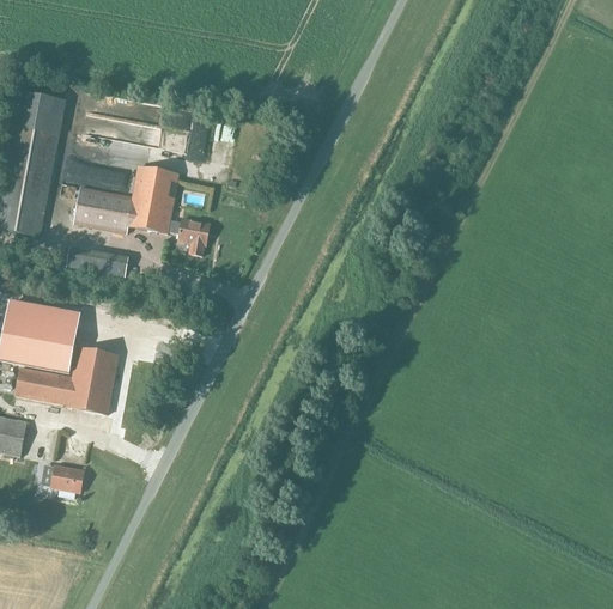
[(35,85),(17,85),(16,121),(34,121),(35,85)]
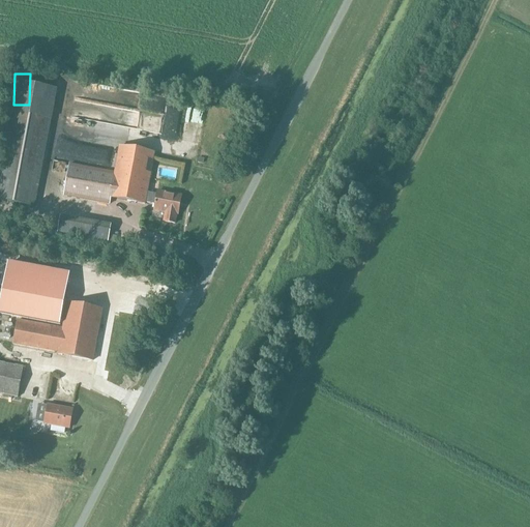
[(9,112),(0,162),(0,198),(34,205),(51,119),(9,112)]
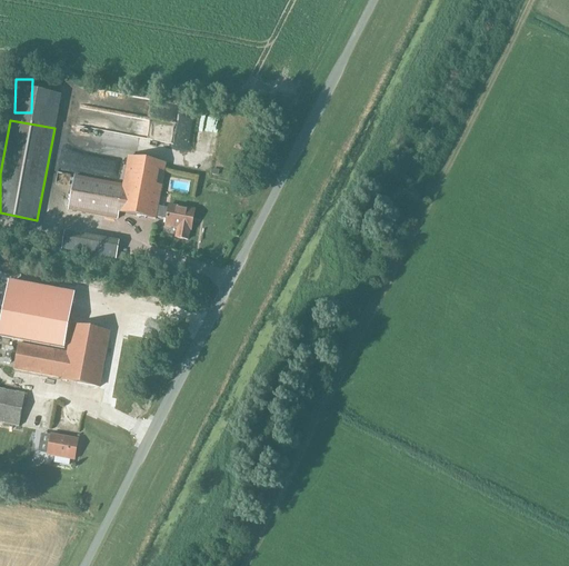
[(128,155),(123,182),(75,174),(69,208),(117,217),(118,209),(156,217),(157,215),(158,208),(166,161),(128,155)]
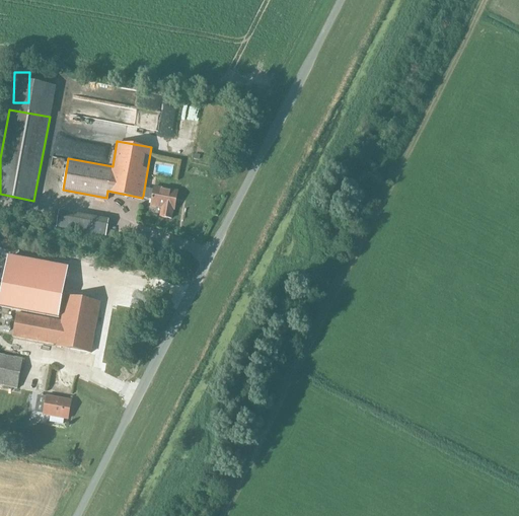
[(51,161),(65,164),(66,156),(53,153),(51,161)]
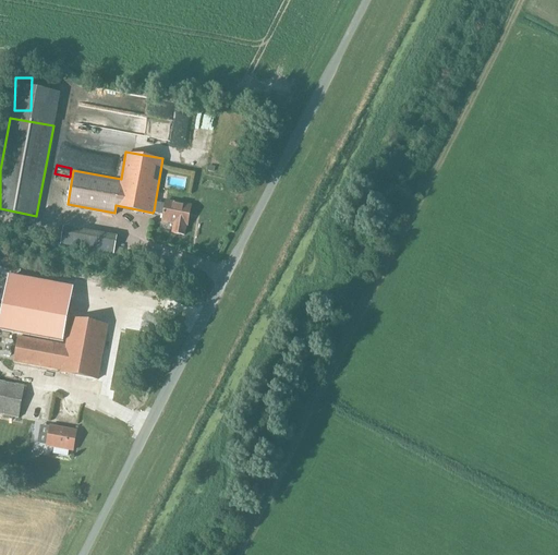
[(165,206),(155,204),(154,210),(164,213),(162,219),(177,221),(174,230),(184,232),(186,224),(187,224),(191,204),(166,198),(165,206)]
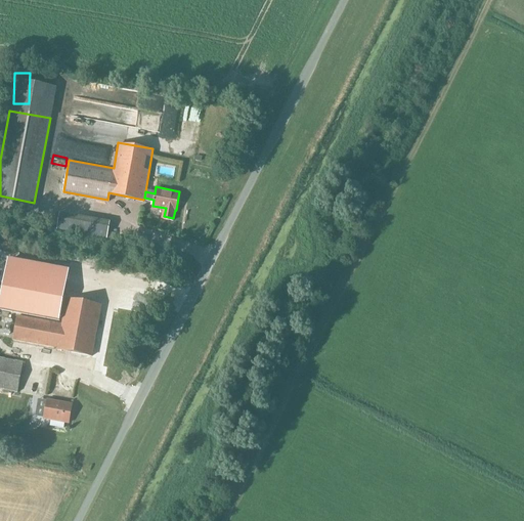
[(111,221),(60,213),(57,228),(107,237),(111,221)]
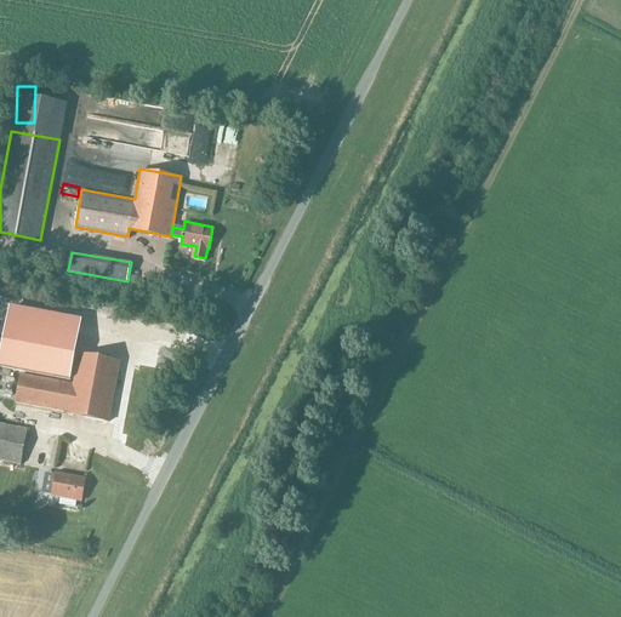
[(7,315),(0,353),(0,364),(70,377),(79,329),(7,315)]
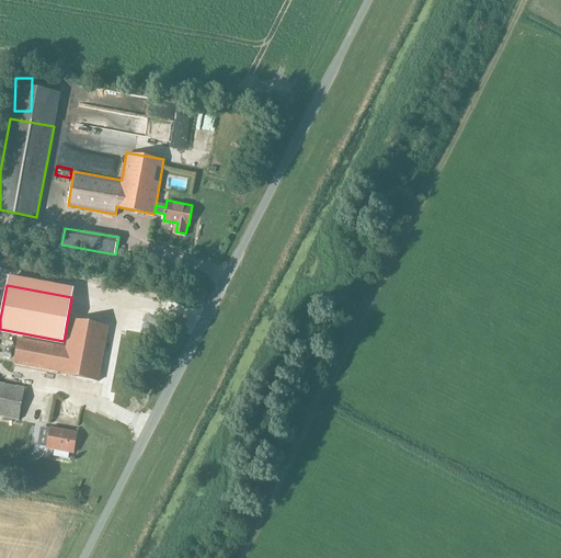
[(99,379),(109,326),(71,319),(67,345),(19,337),(14,362),(63,371),(61,373),(99,379)]
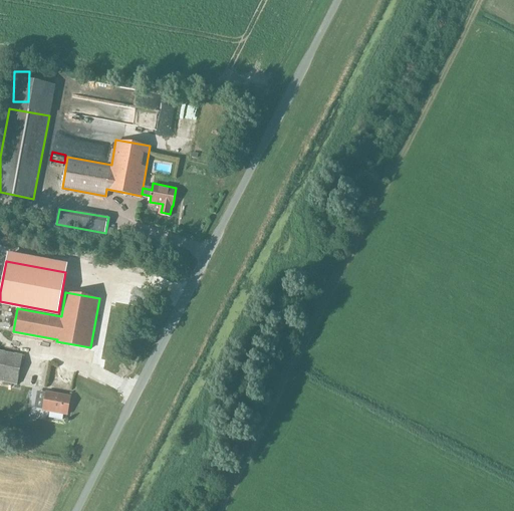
[(11,311),(6,310),(5,311),(3,324),(4,325),(9,326),(10,325),(12,313),(11,311)]
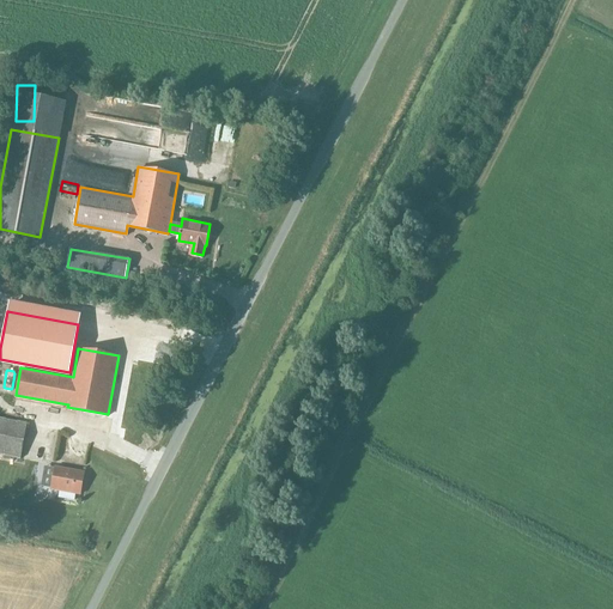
[(0,407),(16,412),(18,405),(0,399),(0,407)]
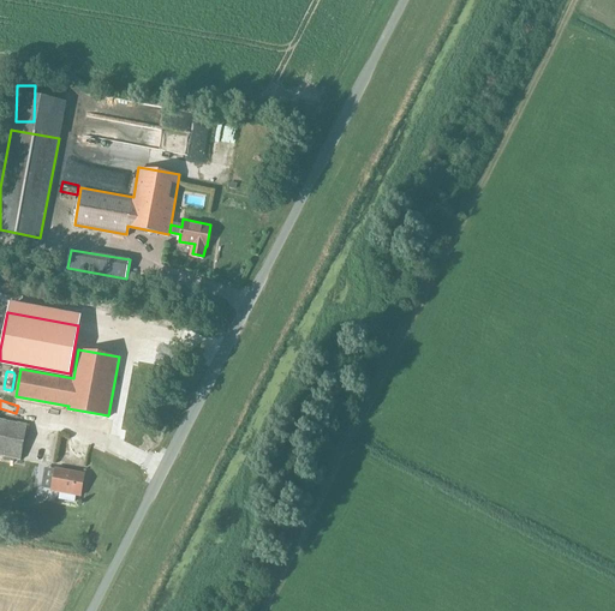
[(0,454),(21,457),(28,423),(0,417),(0,454)]
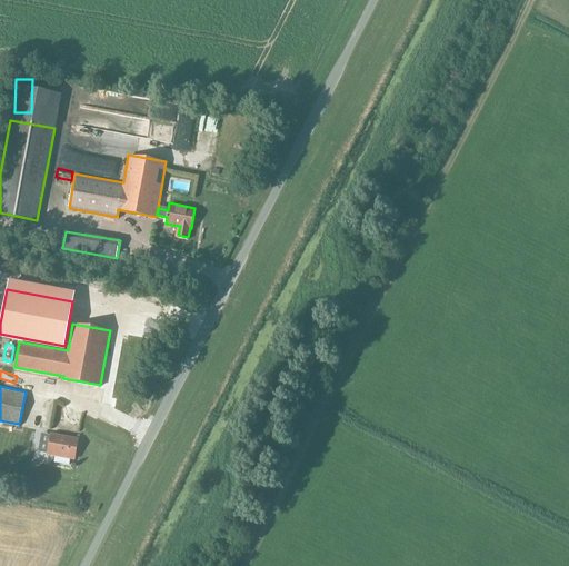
[(75,457),(78,437),(51,433),(48,453),(75,457)]
